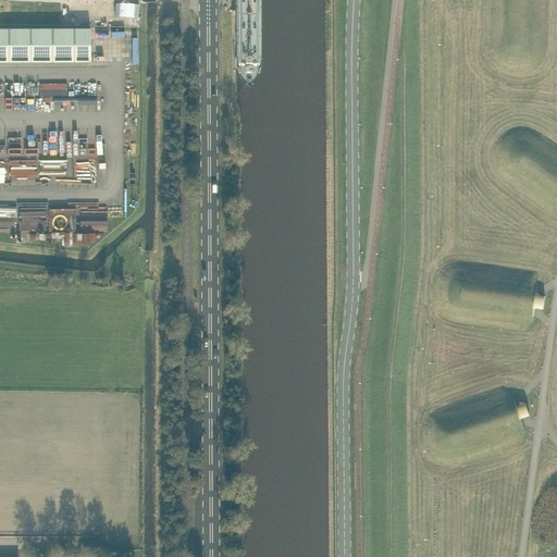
[(115,3),(115,15),(139,16),(139,4),(115,3)]
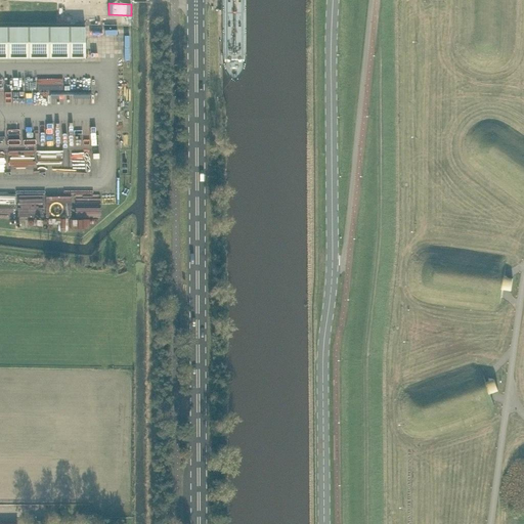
[(85,28),(0,28),(0,58),(85,58),(85,28)]
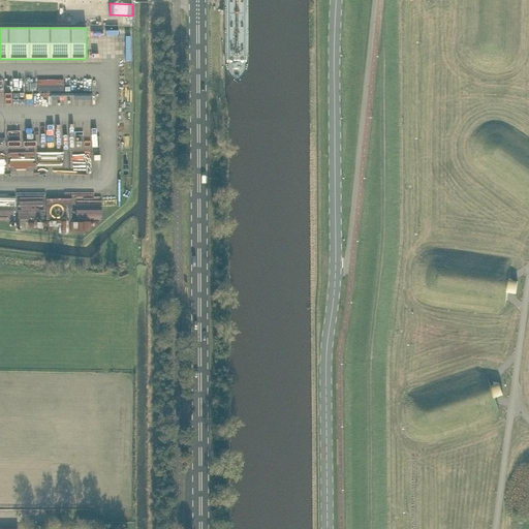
[(70,158),(95,157),(95,149),(82,149),(70,149),(70,158)]
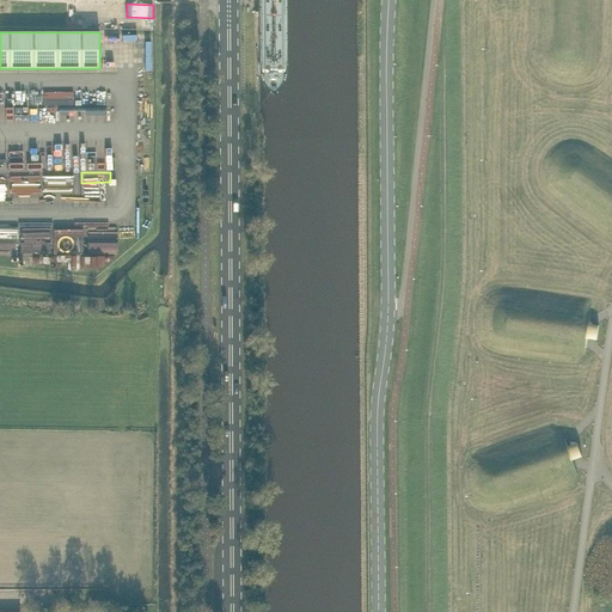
[(0,222),(0,232),(20,233),(20,224),(0,222)]
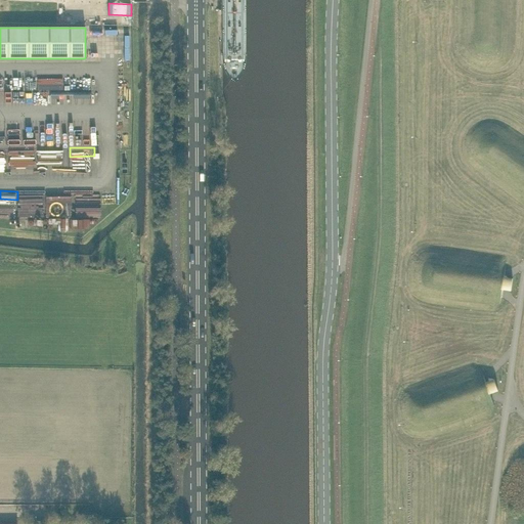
[(513,278),(505,277),(503,290),(512,291),(513,278)]
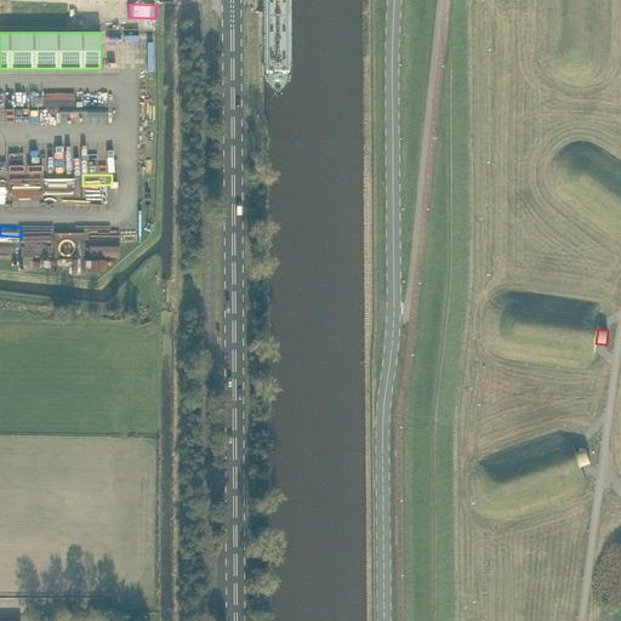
[(586,449),(576,453),(581,467),(591,463),(586,449)]
